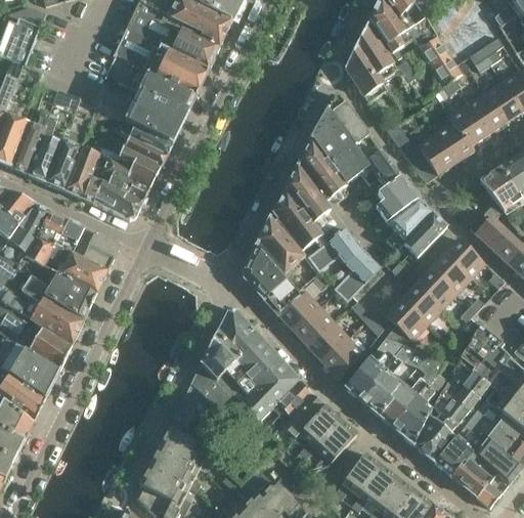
[(209,67),(221,40),(138,0),(126,27),(209,67)]
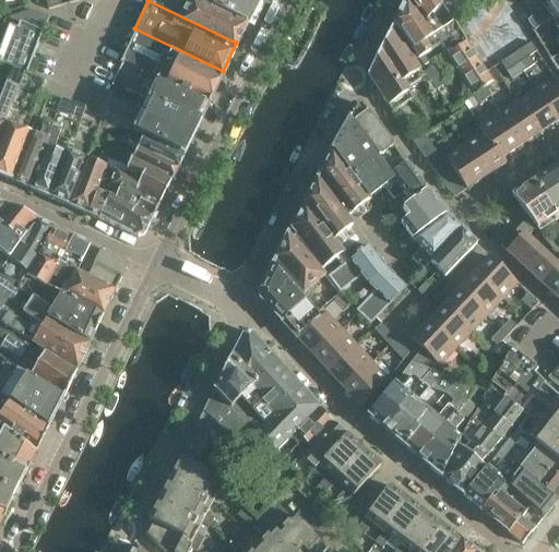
[(236,43),(248,19),(211,0),(147,0),(236,43)]
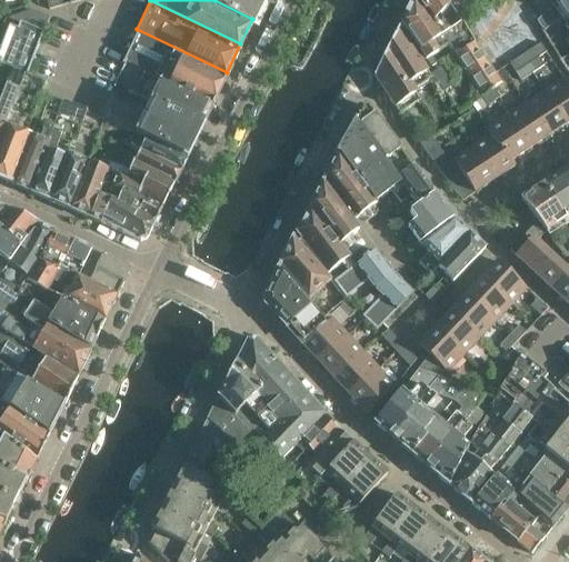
[(215,0),(252,19),(261,0),(215,0)]
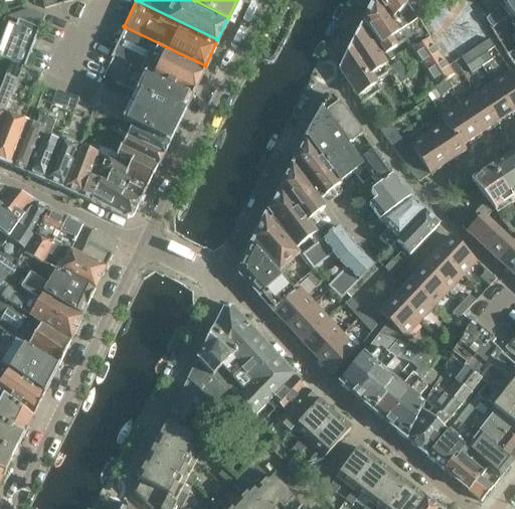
[(370,0),(363,15),(365,19),(380,41),(386,48),(395,42),(405,35),(399,27),(392,14),(380,0),(370,0)]
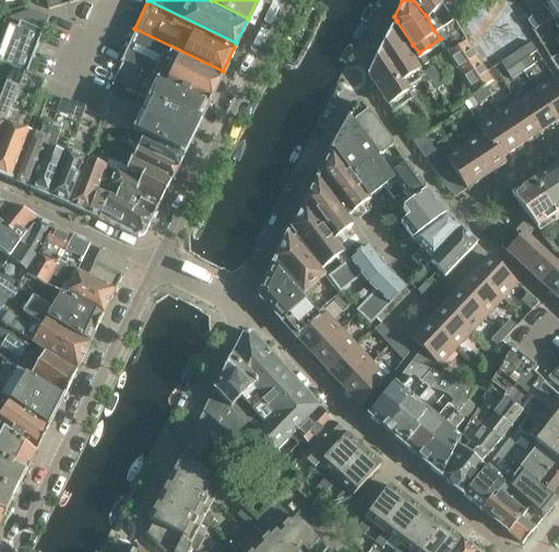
[(413,0),(426,15),(433,28),(441,24),(431,10),(441,0),(413,0)]
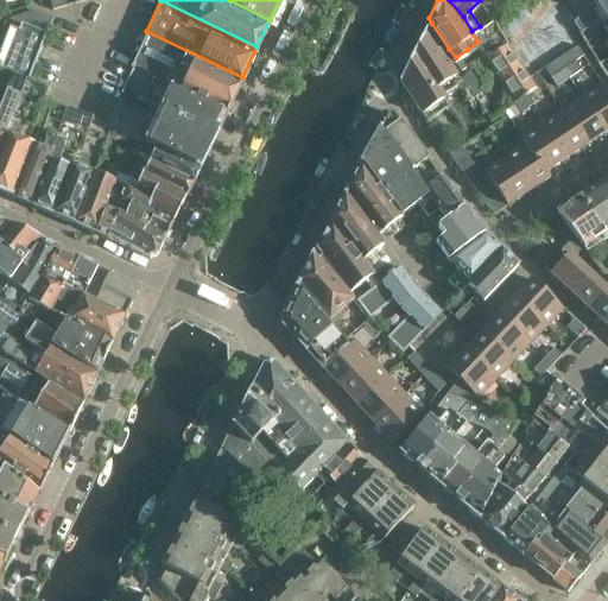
[(482,0),(488,10),(501,0),(482,0)]
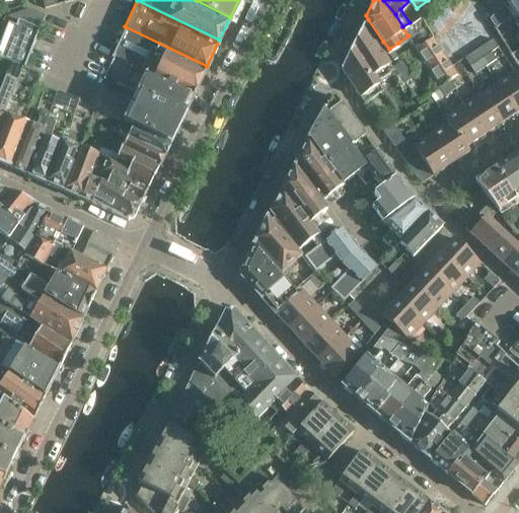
[(504,0),(489,14),(494,21),(495,20),(496,24),(515,8),(518,14),(518,0),(504,0)]
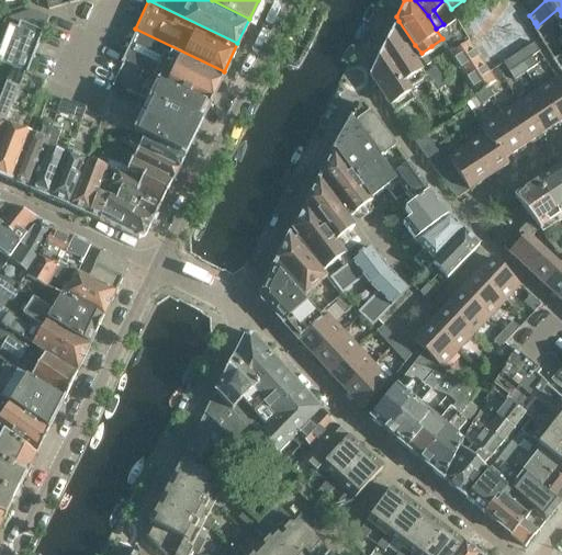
[(0,21),(0,43),(9,20),(17,23),(20,17),(42,26),(48,10),(32,3),(6,12),(0,21)]
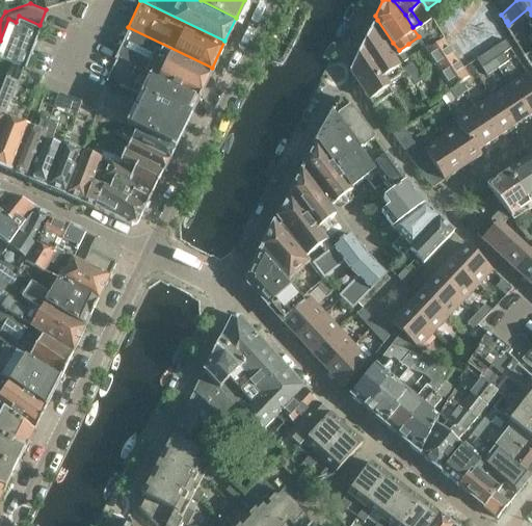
[(8,19),(0,41),(0,53),(2,54),(11,58),(5,74),(18,78),(26,63),(40,25),(19,16),(16,22),(8,19)]
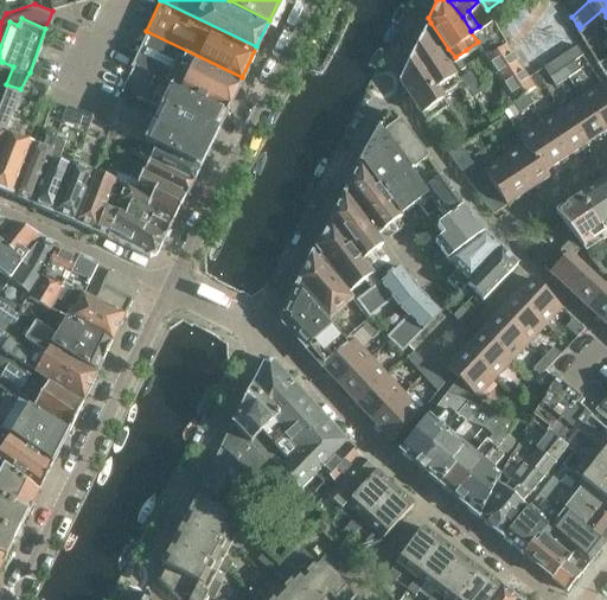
[(425,24),(398,76),(401,76),(422,108),(445,93),(438,83),(458,69),(432,31),(430,31),(426,24),(425,24)]
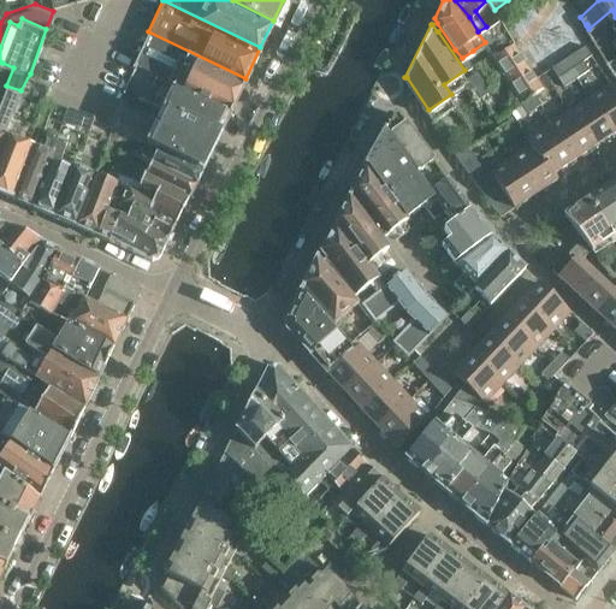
[(172,82),(183,87),(231,108),(246,78),(148,31),(134,59),(152,68),(173,78),(172,82)]
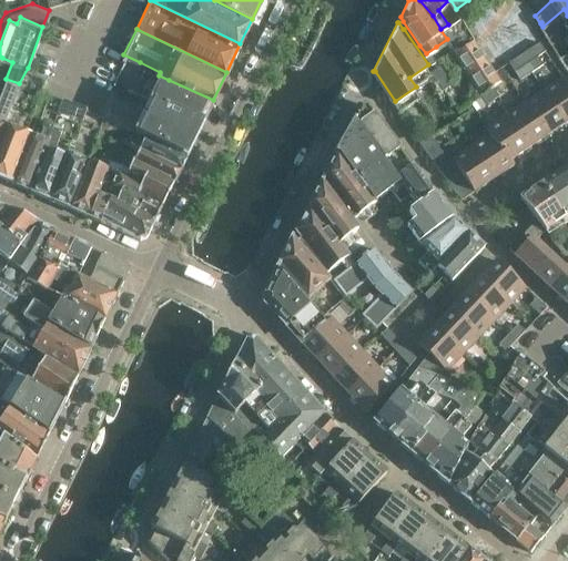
[(475,36),(454,49),(480,91),(482,90),(493,82),(500,77),(475,36)]
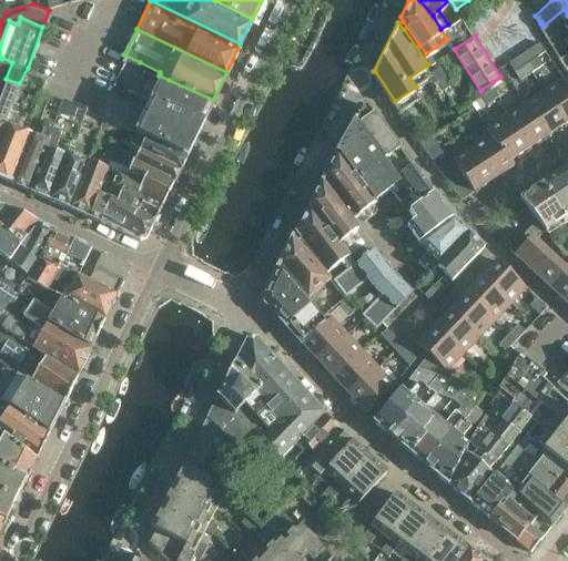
[(546,46),(539,37),(531,42),(538,51),(546,46)]
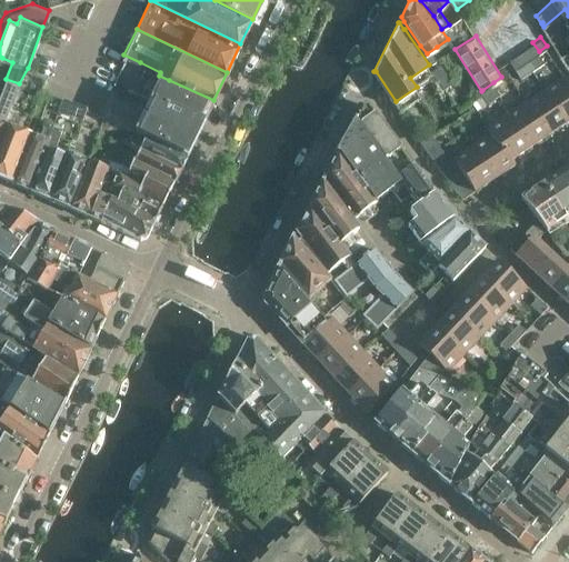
[(531,56),(539,51),(532,42),(525,48),(531,56)]
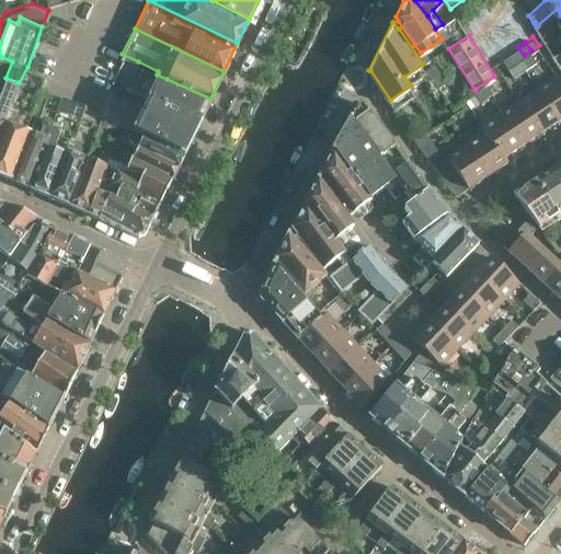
[(519,58),(524,55),(517,47),(511,52),(516,60),(519,58)]
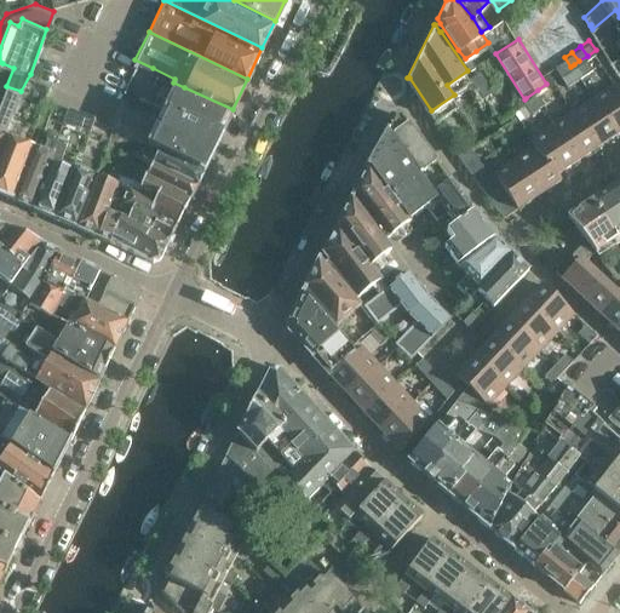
[(593,64),(587,56),(579,61),(574,64),(580,73),(593,64)]
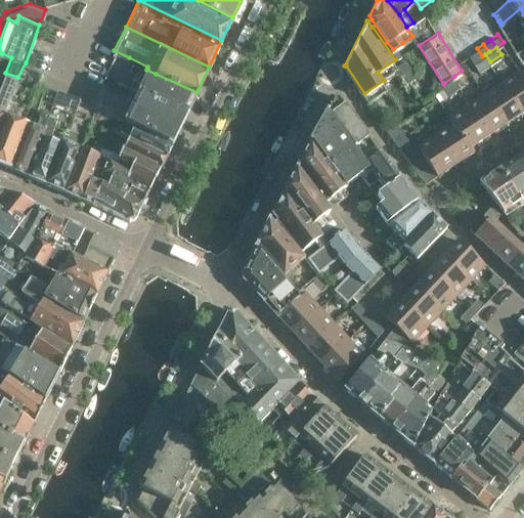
[(482,56),(477,48),(469,53),(475,61),(482,56)]
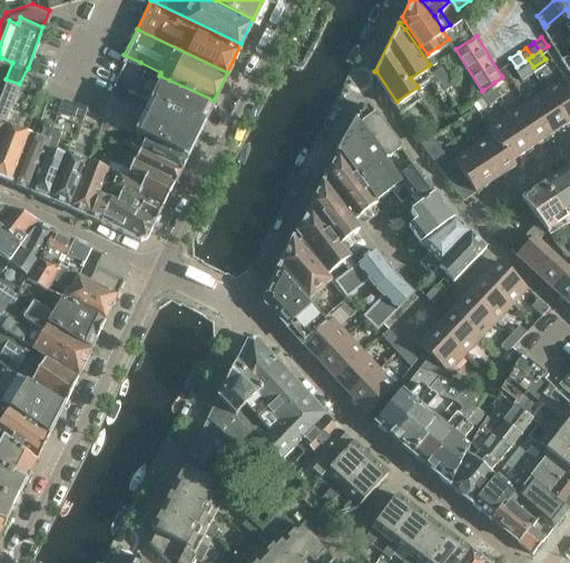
[(522,76),(533,67),(528,59),(524,61),(517,67),(522,76)]
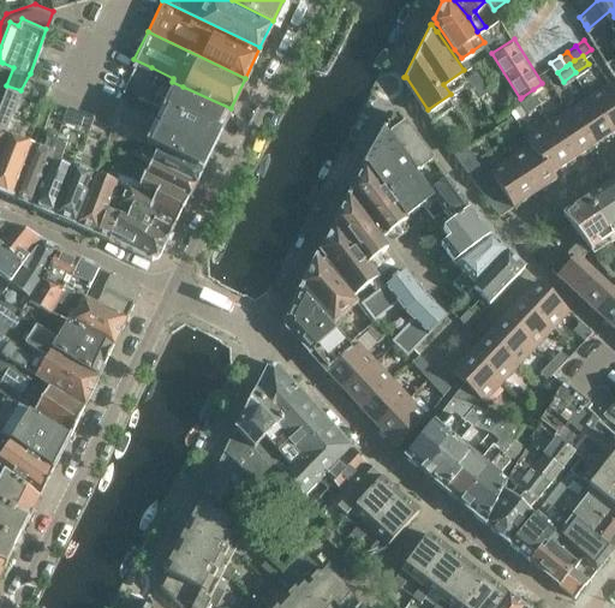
[(139,94),(143,95),(162,103),(167,105),(168,105),(221,127),(231,108),(183,87),(172,82),(173,78),(151,67),(139,94)]
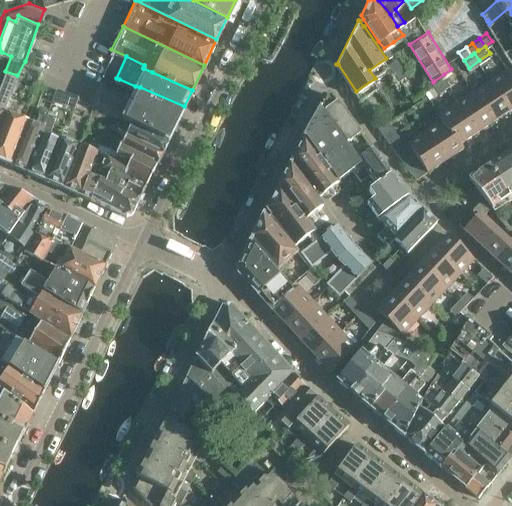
[(403,68),(395,56),(387,61),(399,78),(403,74),(403,68)]
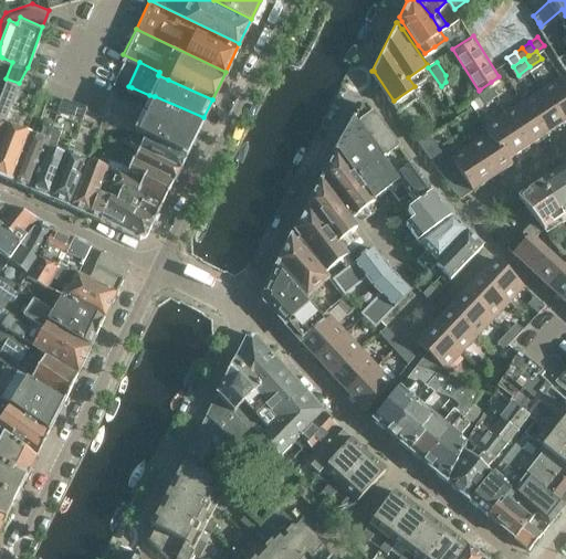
[(19,83),(0,129),(0,173),(12,179),(32,128),(50,77),(28,67),(19,83)]
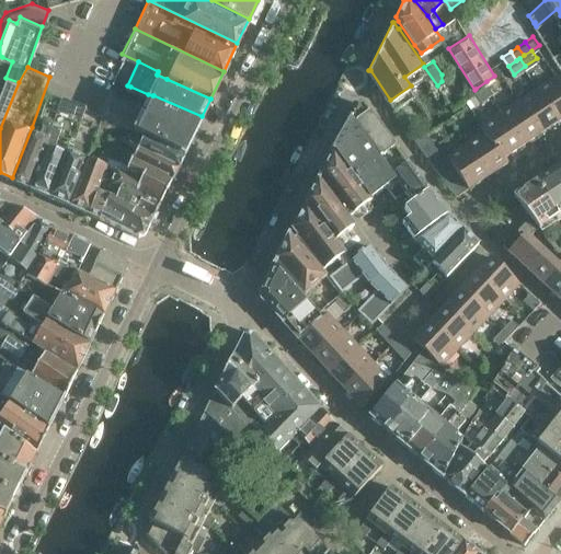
[(560,77),(557,70),(537,82),(559,115),(560,114),(560,77)]
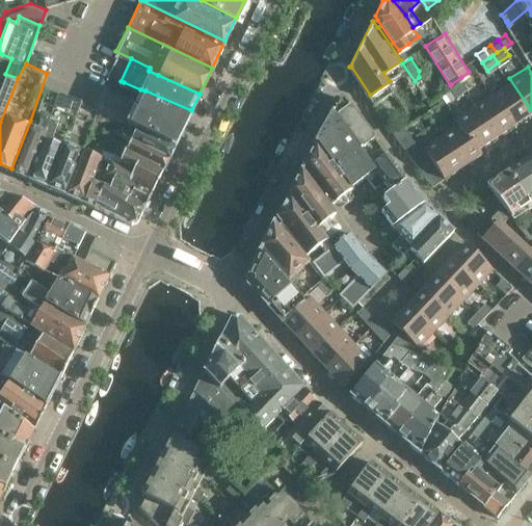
[(0,122),(18,78),(5,74),(0,87),(0,122)]
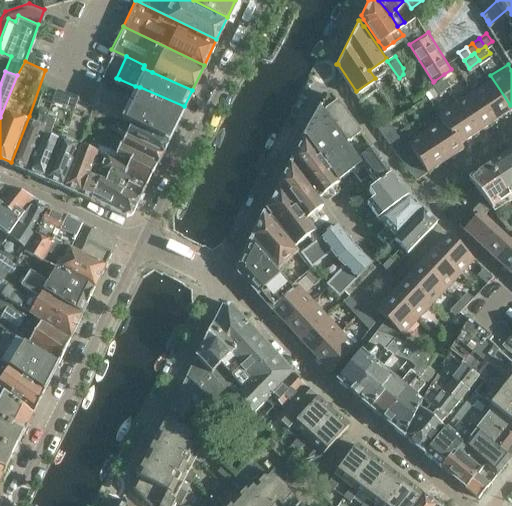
[(444,74),(434,81),(439,89),(450,82),(444,74)]
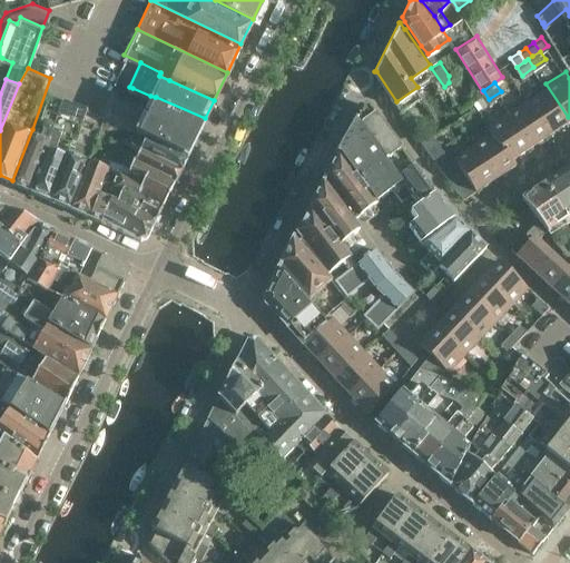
[(546,84),(528,96),(550,130),(568,117),(546,84)]
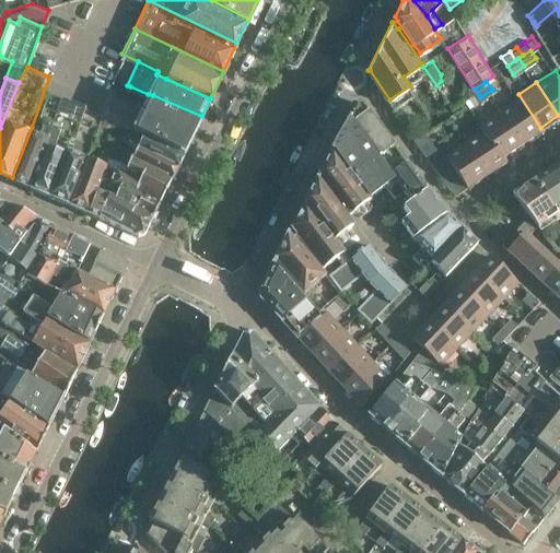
[(130,86),(126,95),(125,99),(116,118),(132,126),(184,152),(191,136),(201,116),(153,95),(152,95),(148,94),(130,86)]
